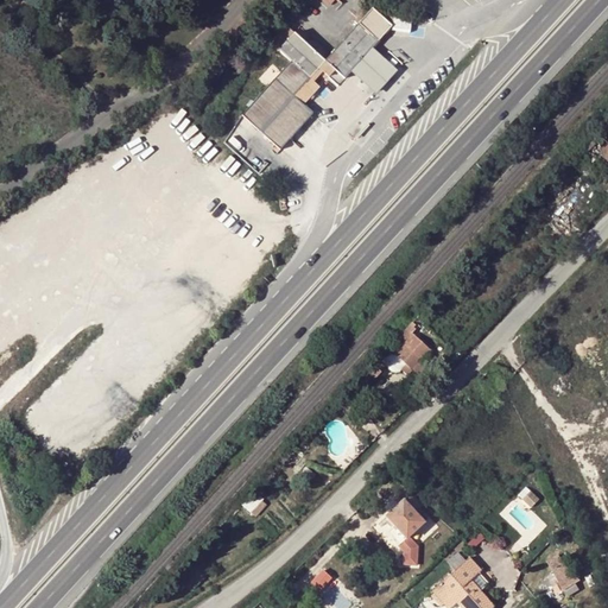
[(360,23),(368,14),(362,8),(354,18),(356,20),(360,23)]
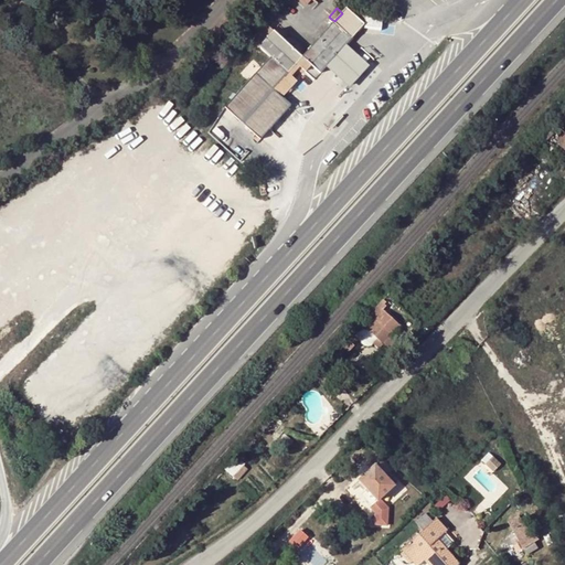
[(344,10),(342,13),(334,21),(331,24),(301,59),(310,66),(319,74),(324,68),(344,46),(363,25),(344,10)]
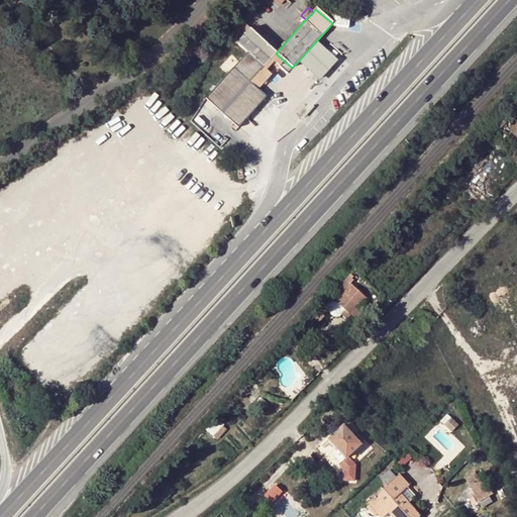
[(271,59),(276,54),(241,23),(228,37),(247,54),(205,100),(237,128),(265,98),(256,91),(248,83),(264,67),(271,59)]
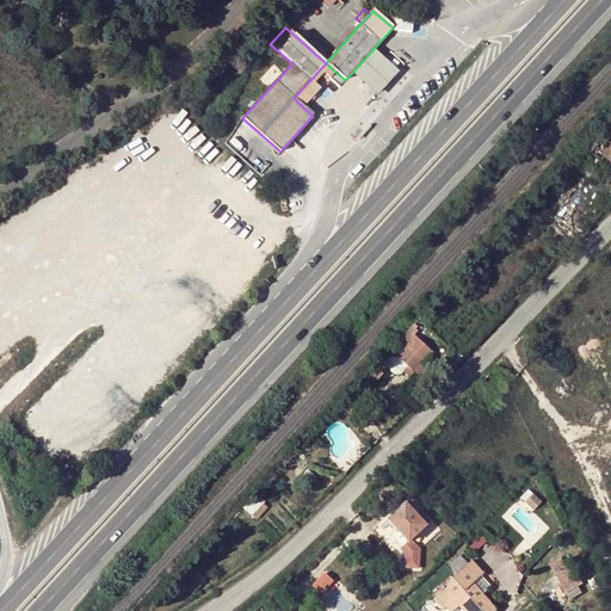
[(399,73),(372,50),(351,74),(377,97),(399,73)]
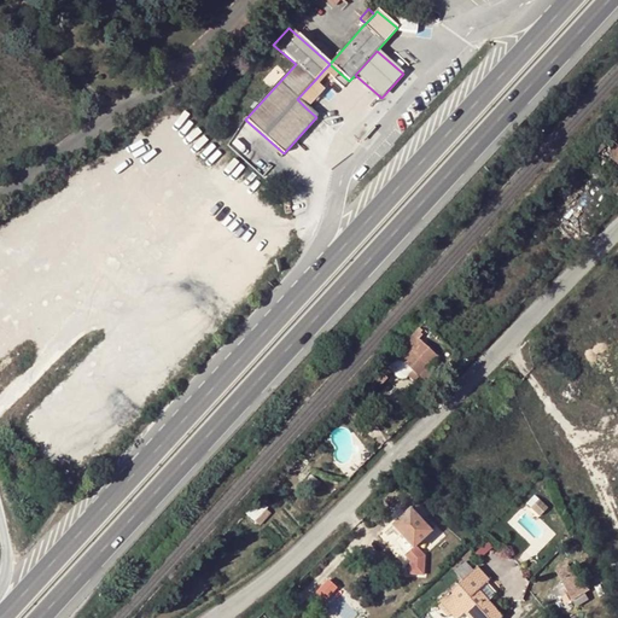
[(339,73),(330,64),(324,70),(327,74),(334,79),(339,73)]
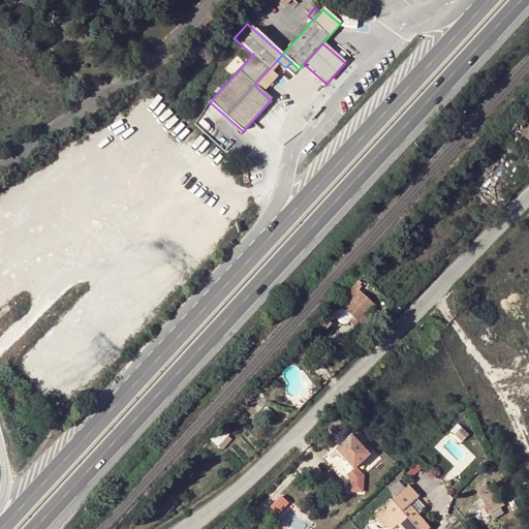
[(280,63),(277,60),(270,68),(273,71),(280,63)]
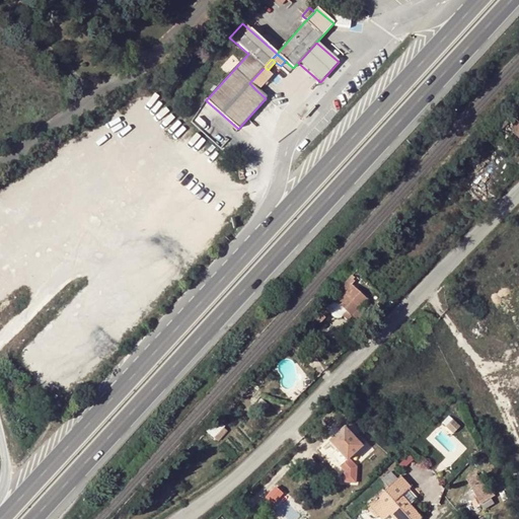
[(268,70),(265,67),(249,83),(257,91),(273,75),(268,70)]
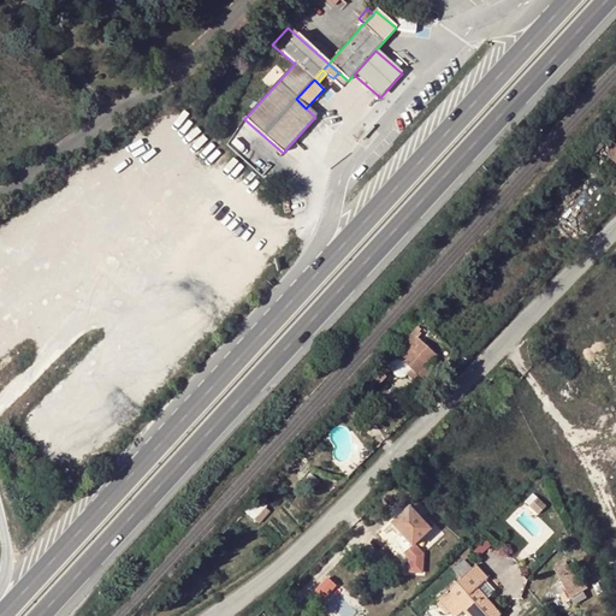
[(416,330),(410,336),(392,355),(392,356),(412,373),(421,363),(425,366),(434,356),(415,339),(421,335),(416,330)]
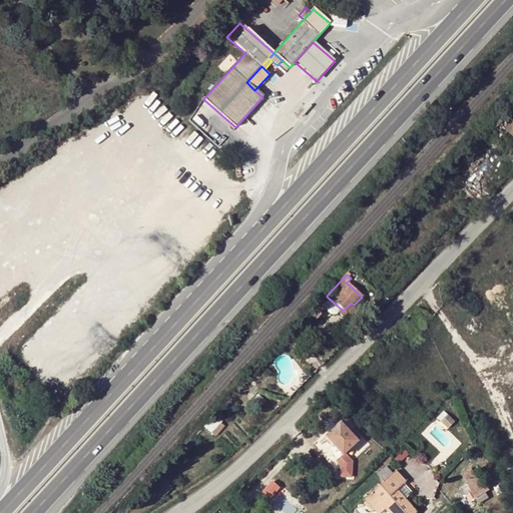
[(343,311),(327,297),(319,305),(325,311),(326,310),(329,312),(330,314),(333,314),(336,314),(338,312),(344,317),(346,313),(343,311)]
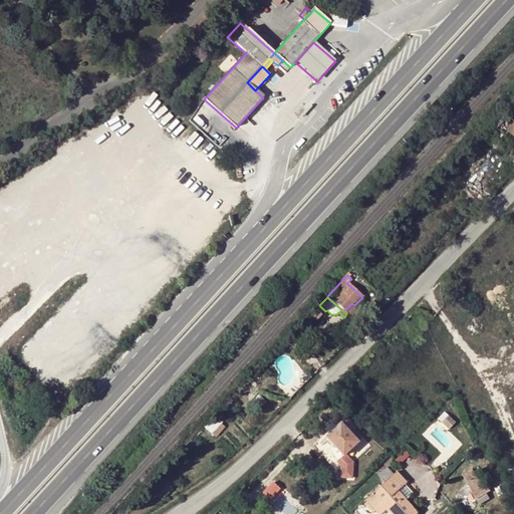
[(351,303),(343,311),(346,313),(354,305),(351,303)]
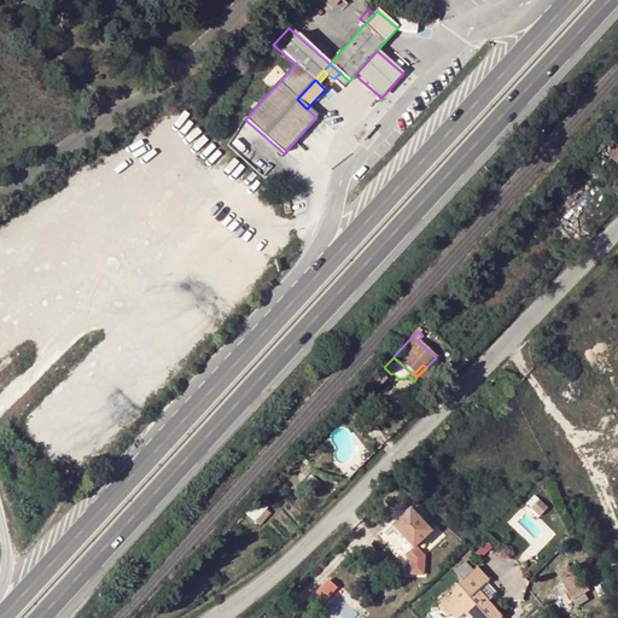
[(391,374),(384,367),(372,380),(379,386),(391,374)]
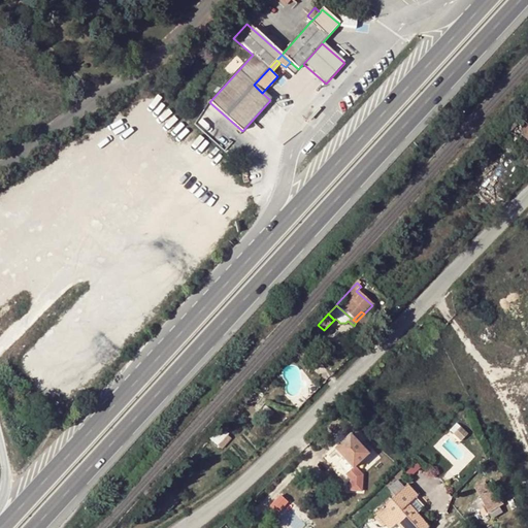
[(324,330),(318,325),(312,331),(319,336),(324,330)]
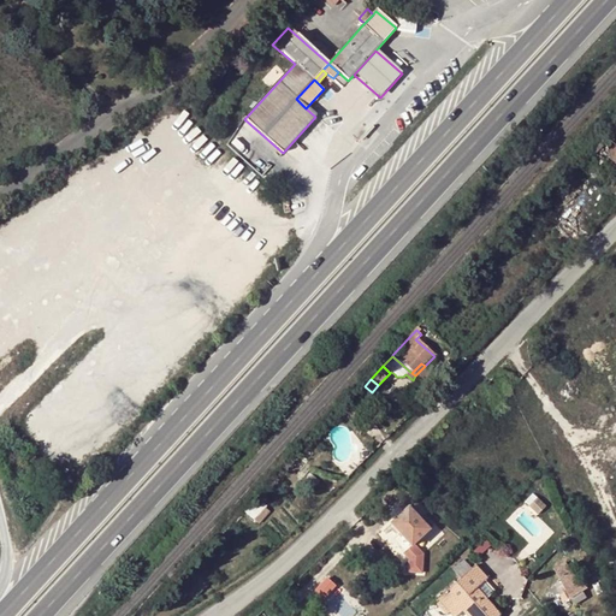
[(372,392),(365,386),(353,401),(360,407),(372,392)]
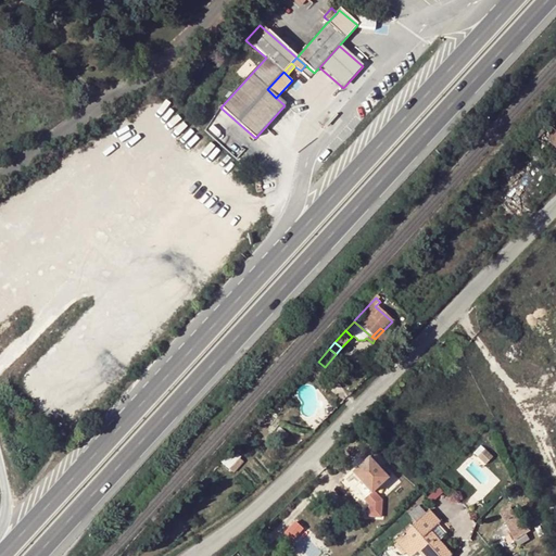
[(46,409),(55,420),(63,414),(53,403),(46,409)]
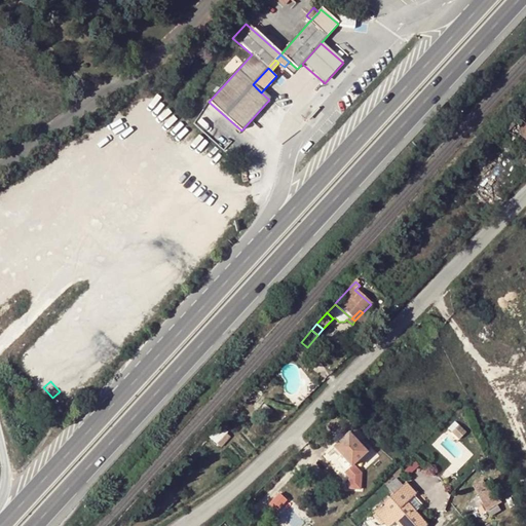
[(458,425),(450,433),(458,440),(465,433),(458,425)]
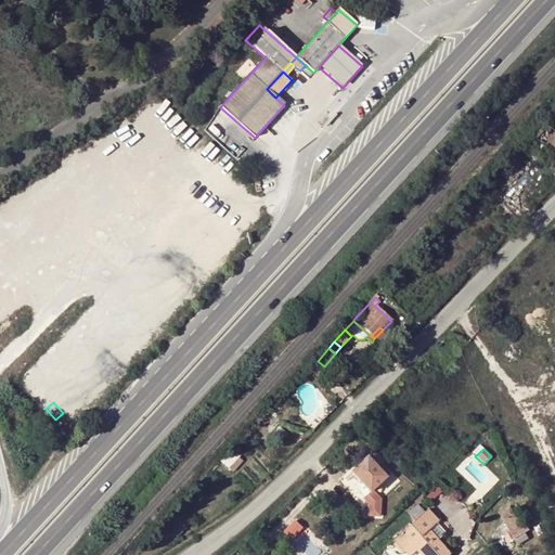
[(368,456),(351,472),(359,480),(351,488),(368,503),(366,516),(379,516),(381,499),(373,490),(387,477),(384,474),(387,470),(381,464),(377,467),(368,456)]
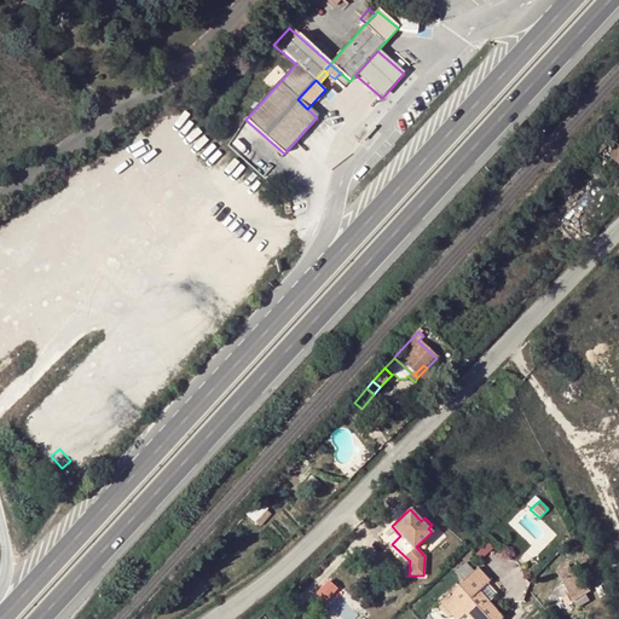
[(557,572),(563,583),(576,576),(570,566),(557,572)]
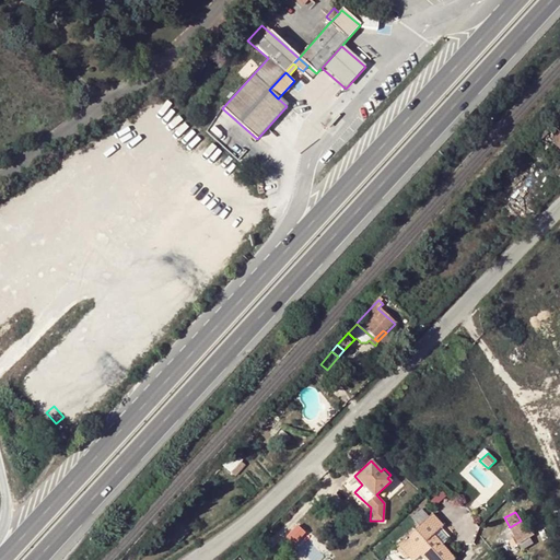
[(398,545),(409,557),(417,550),(421,556),(424,559),(453,559),(455,559),(442,546),(433,536),(440,529),(443,527),(441,524),(432,514),(398,545)]
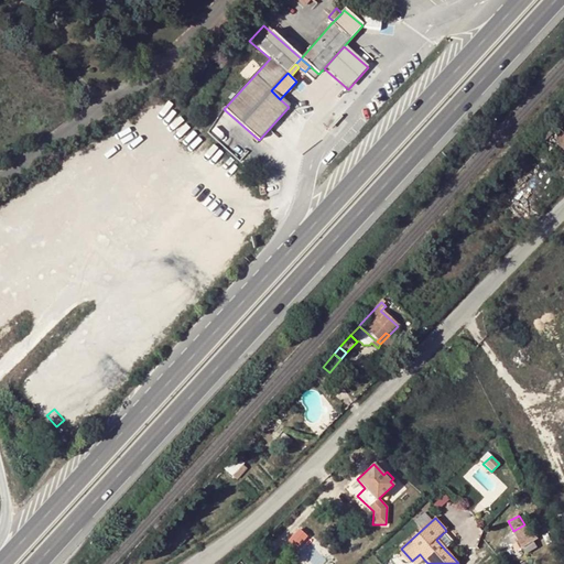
[(524,524),(513,531),(523,549),(539,540),(534,533),(531,535),(524,524)]
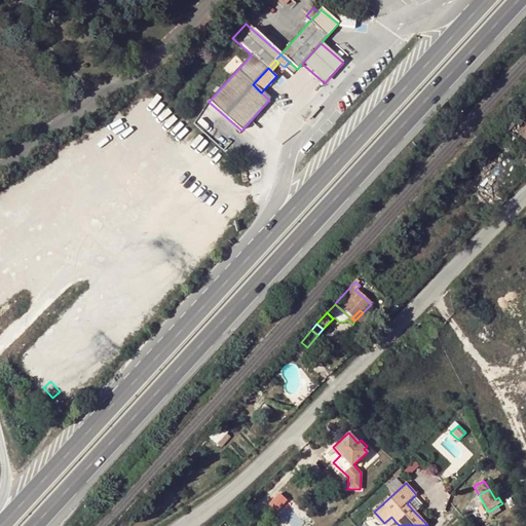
[(164,511),(179,499),(171,490),(157,501),(164,511)]
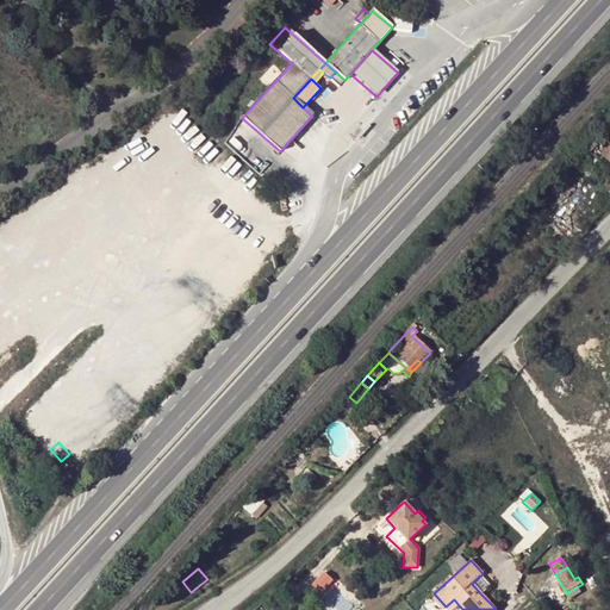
[(311,584),(319,593),(334,579),(325,571),(311,584)]
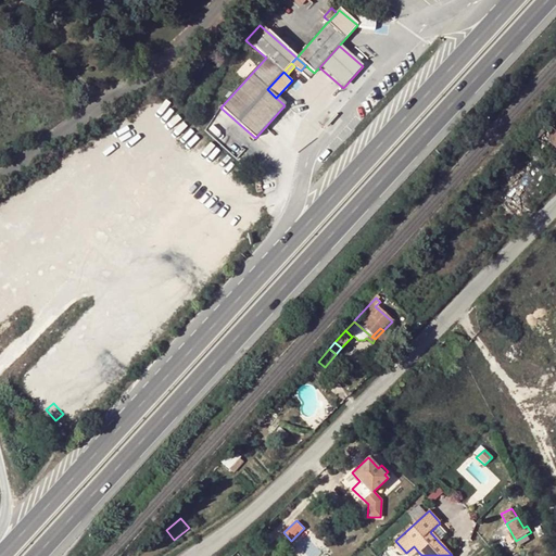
[(445,536),(437,526),(430,532),(439,542),(445,536)]
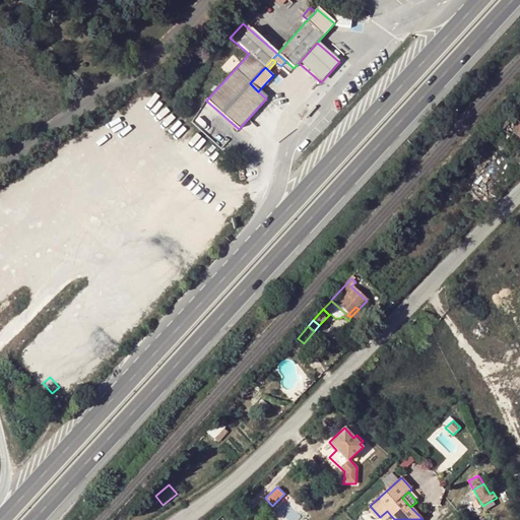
[(370,506),(367,509),(377,519),(380,517),(370,506)]
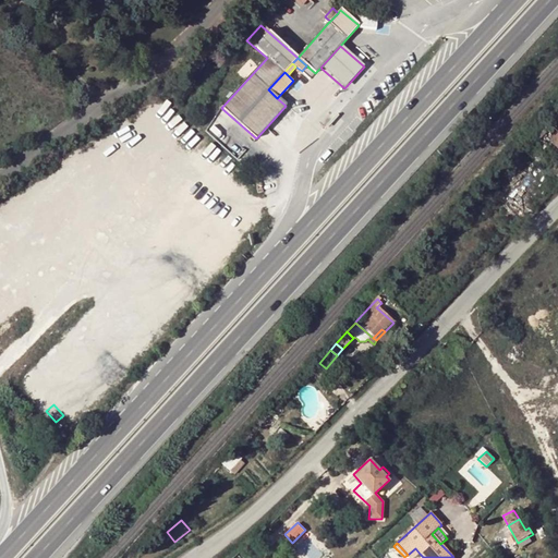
[(415,557),(420,554),(415,548),(408,555),(410,557),(415,557)]
